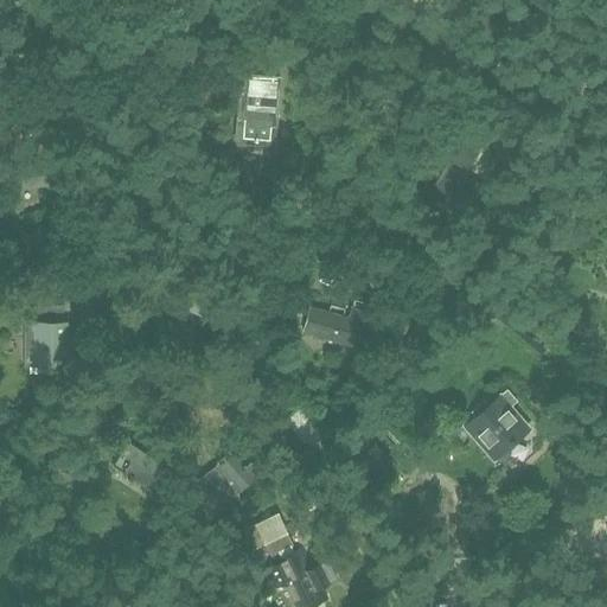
[(270,127),(276,127),(280,91),(273,90),(274,77),(246,74),(244,88),(240,87),(236,119),(243,120),(242,139),(253,139),(253,142),(257,142),(257,140),(269,141),(270,127)]
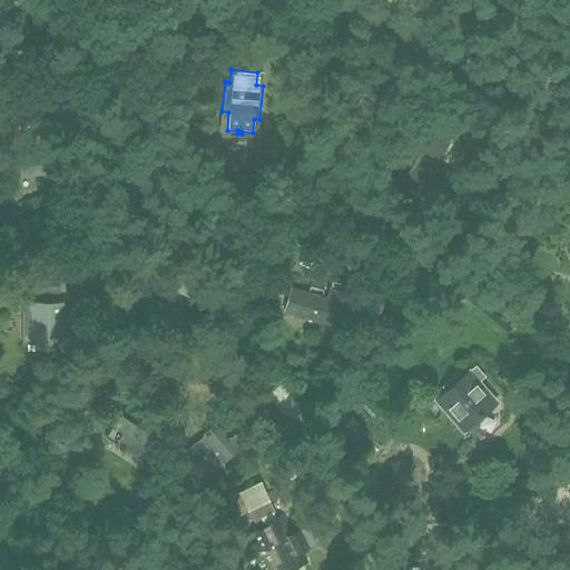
[(433,133),(422,150),(439,160),(450,144),(433,133)]
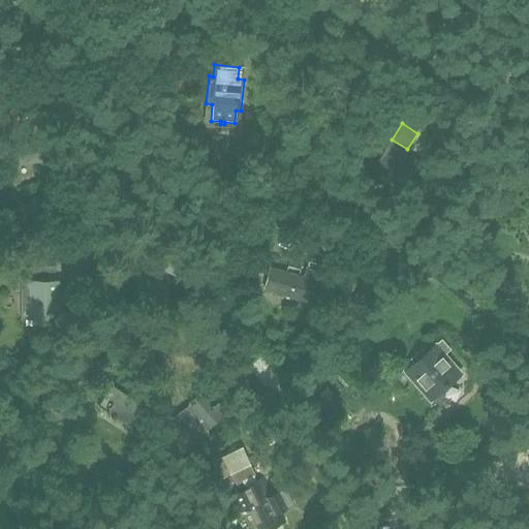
[(423,164),(390,144),(372,169),(405,191),(423,164)]
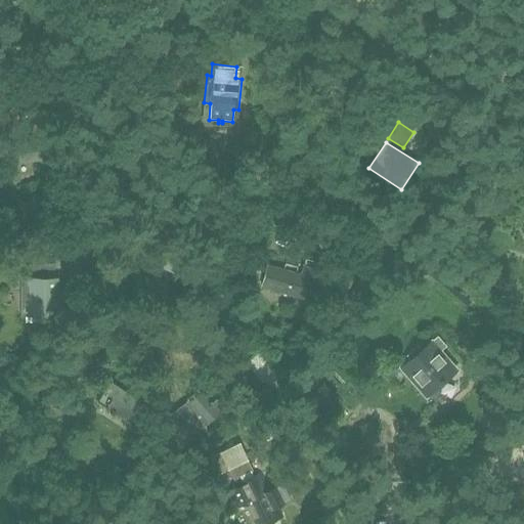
[(41,144),(11,145),(11,161),(42,160),(41,144)]
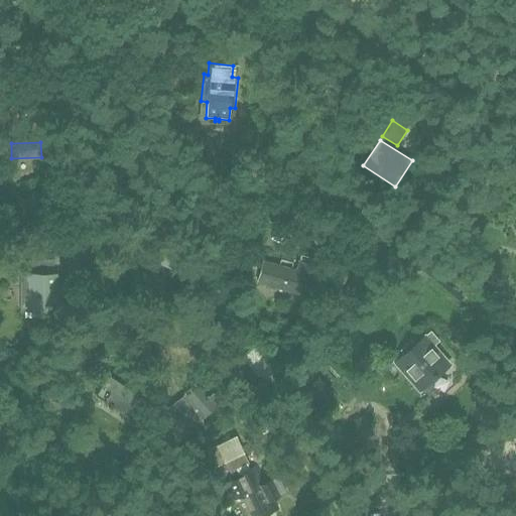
[(53,253),(31,253),(31,266),(53,266),(53,253)]
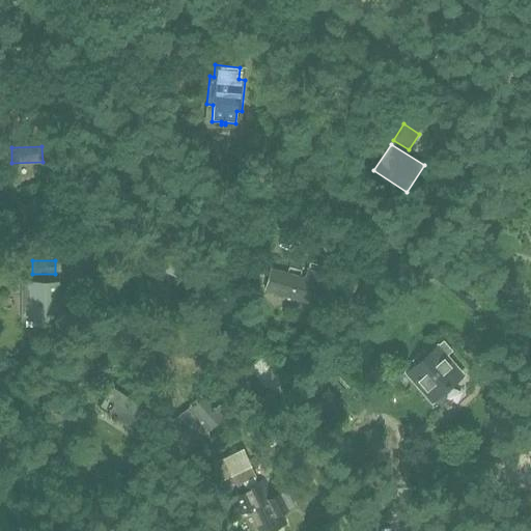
[(304,280),(270,270),(263,290),(272,292),(272,295),(282,298),(282,297),(310,305),(319,273),(307,270),(304,280)]
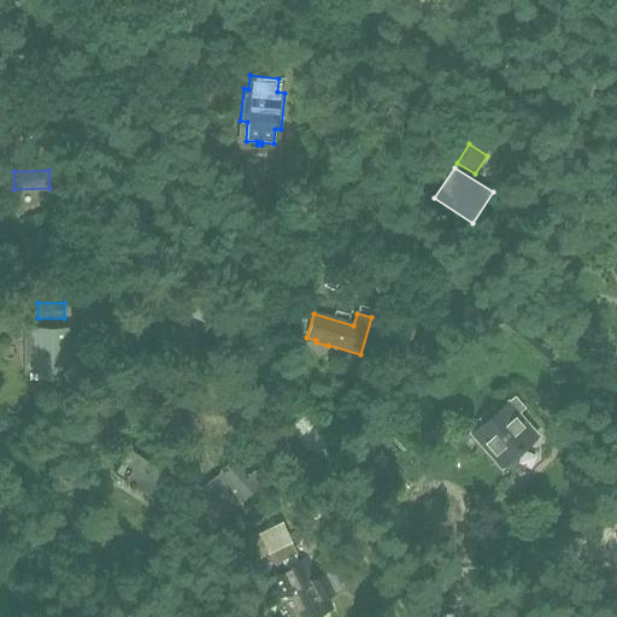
[(66,342),(66,327),(28,327),(28,371),(66,371),(66,360),(70,360),(70,342),(66,342)]
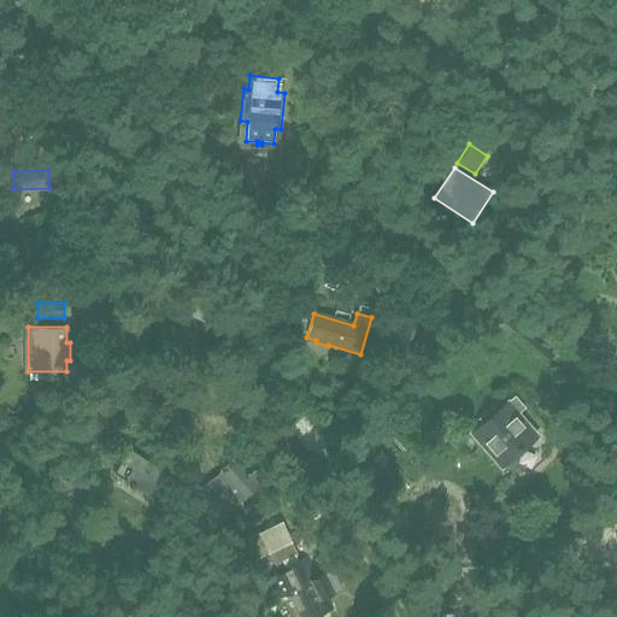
[(509,405),(474,435),(504,469),(538,439),(509,405)]
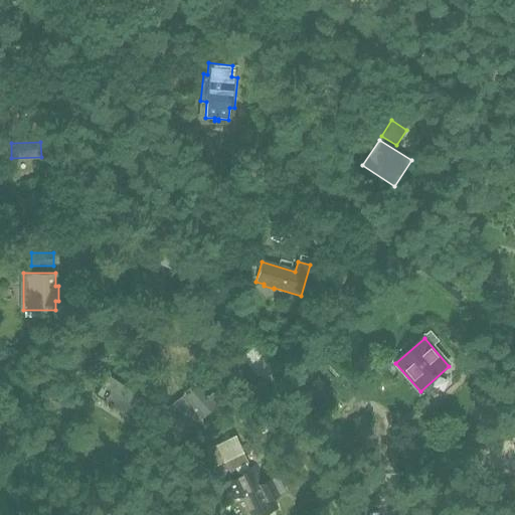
[(126,415),(139,395),(109,375),(96,395),(126,415)]
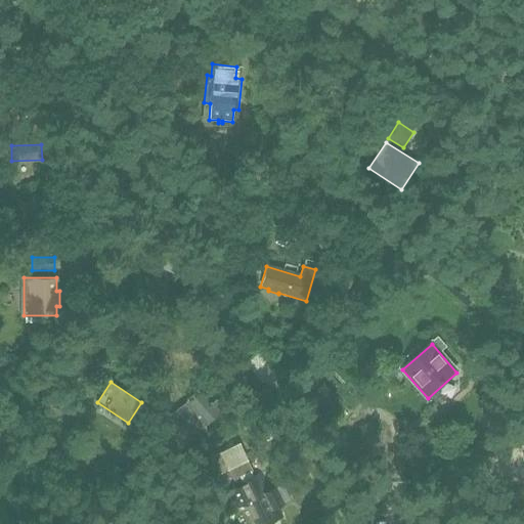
[(204,429),(224,407),(215,398),(209,404),(198,392),(188,401),(194,408),(169,432),(184,449),(206,431),(204,429)]
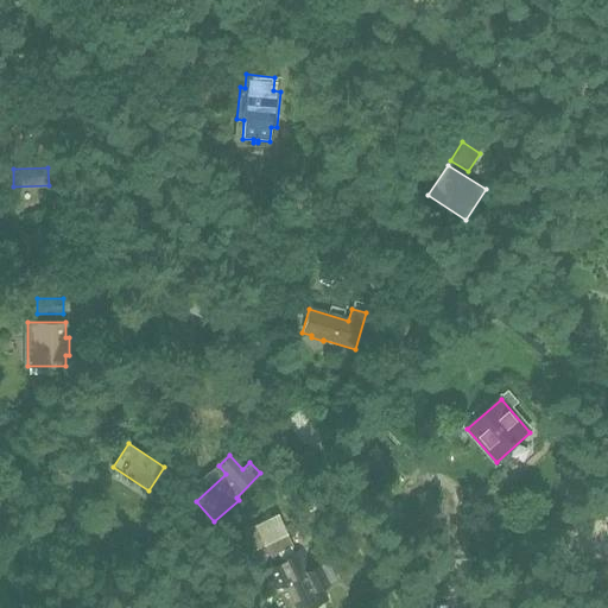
[(192,540),(214,521),(196,501),(177,520),(192,540)]
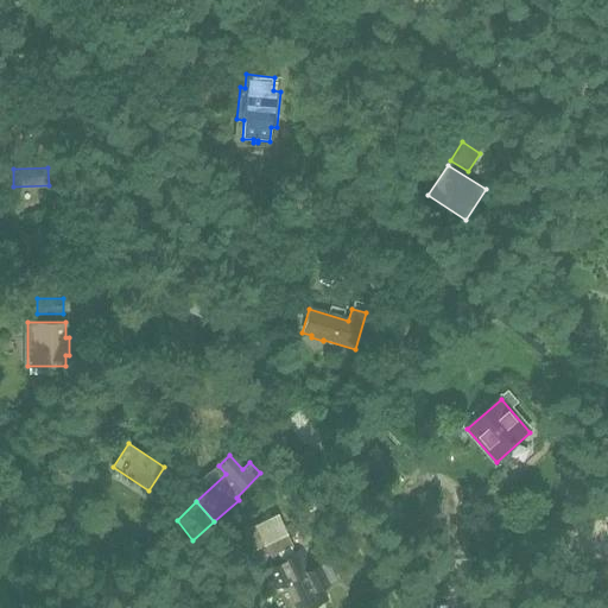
[(240,515),(247,537),(258,533),(251,512),(240,515)]
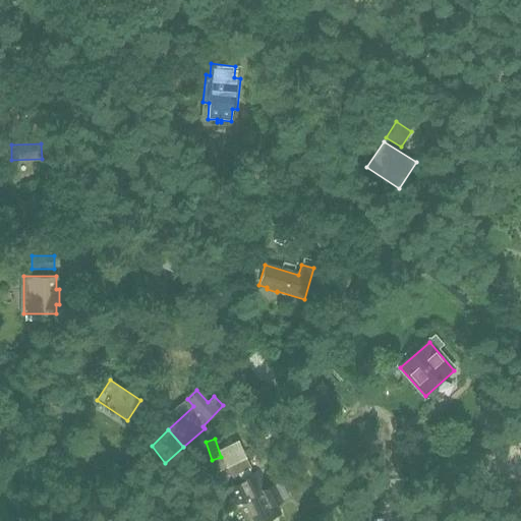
[(246,457),(227,465),(233,477),(251,468),(246,457)]
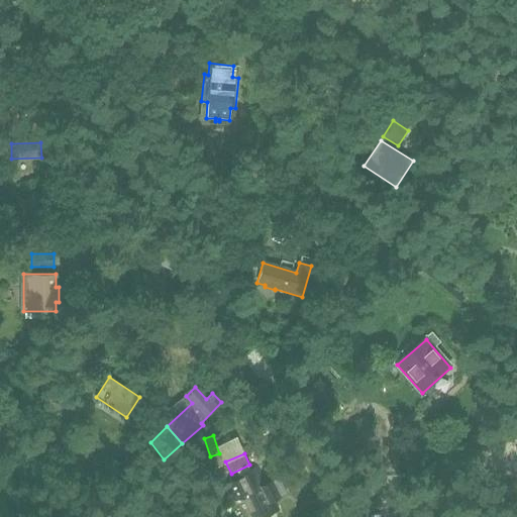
[(257,469),(247,474),(234,480),(252,516),(265,516),(278,511),(257,469)]
